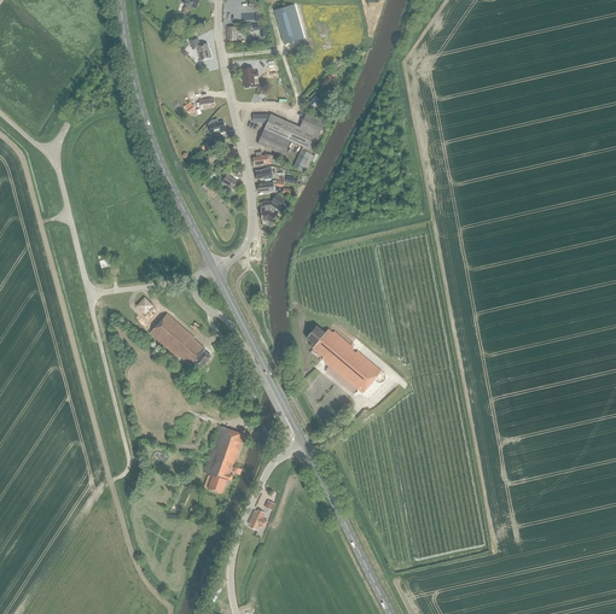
[(184,1),(180,10),(186,12),(190,4),(193,5),(196,0),(181,0),(184,1)]
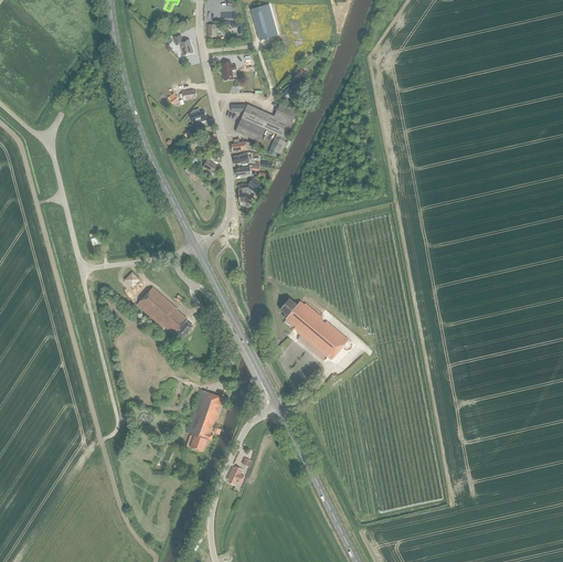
[(265,1),(250,6),(258,35),(273,31),(265,1)]
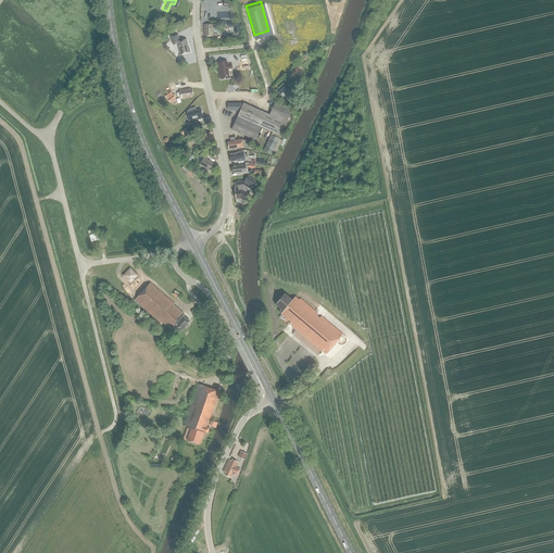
[(233,30),(237,30),(237,20),(233,20),(226,20),(226,24),(233,24),(233,30)]
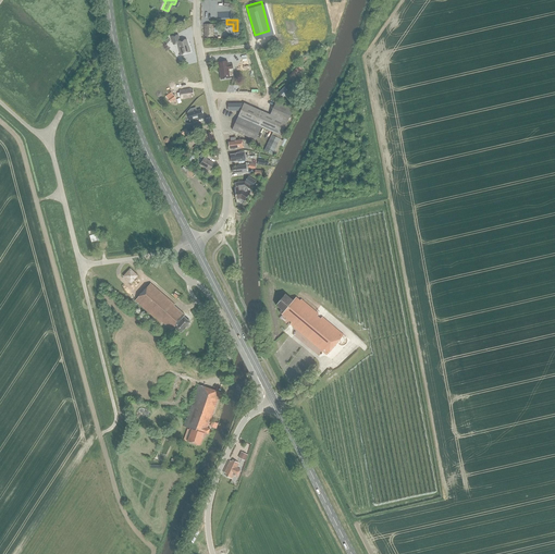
[(211,27),(211,21),(202,22),(202,32),(204,32),(204,34),(211,34),(211,27)]
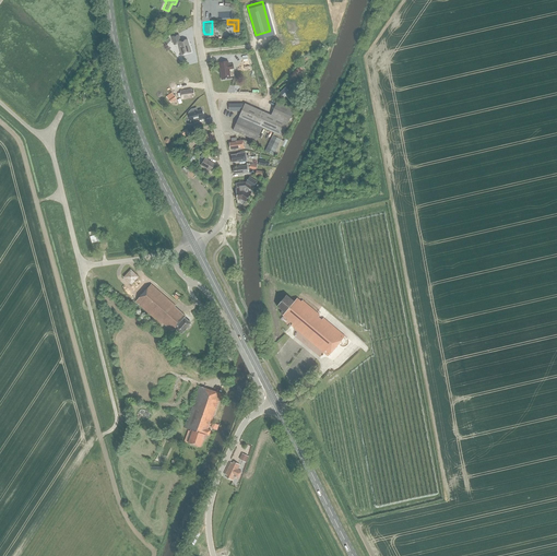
[(172,42),(176,39),(178,47),(179,47),(180,51),(189,49),(188,44),(187,44),(186,36),(178,38),(177,32),(169,34),(172,42)]
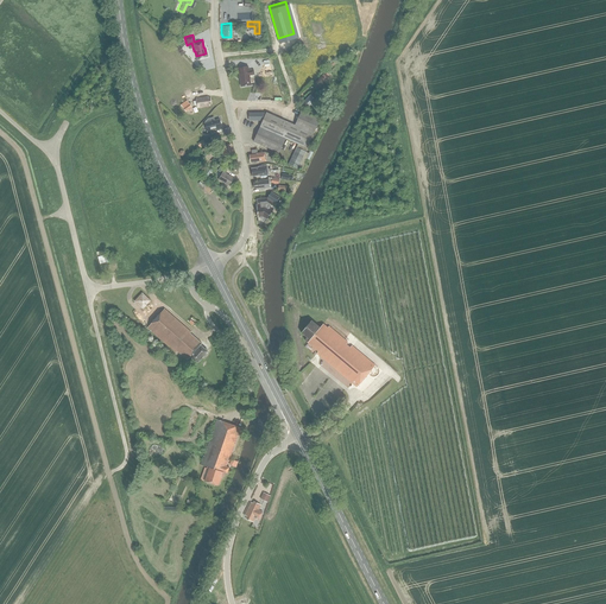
[(332,63),(336,69),(346,61),(342,55),(332,63)]
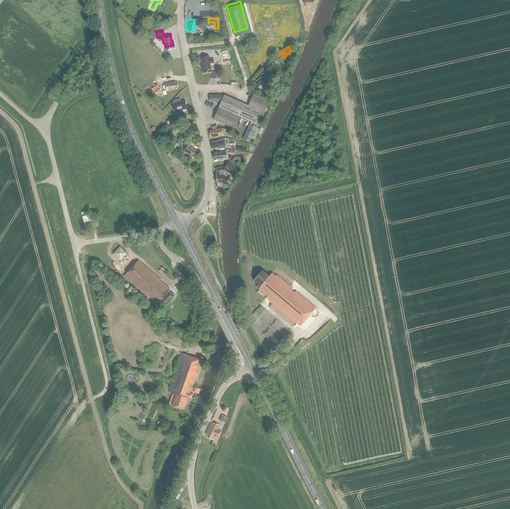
[(208,61),(212,60),(211,56),(207,57),(207,53),(199,54),(201,70),(209,69),(208,61)]
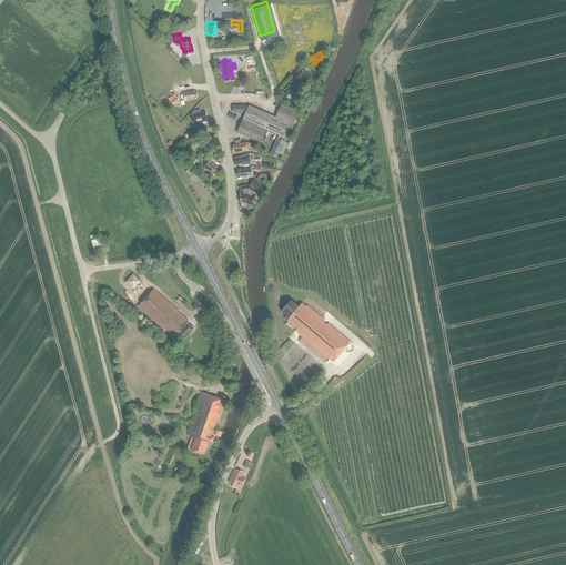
[(295,77),(305,67),(302,63),(292,74),(295,77)]
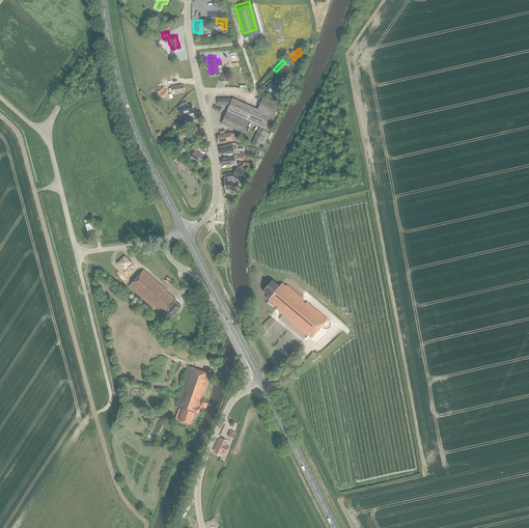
[(268,89),(273,84),(270,80),(263,85),(268,89)]
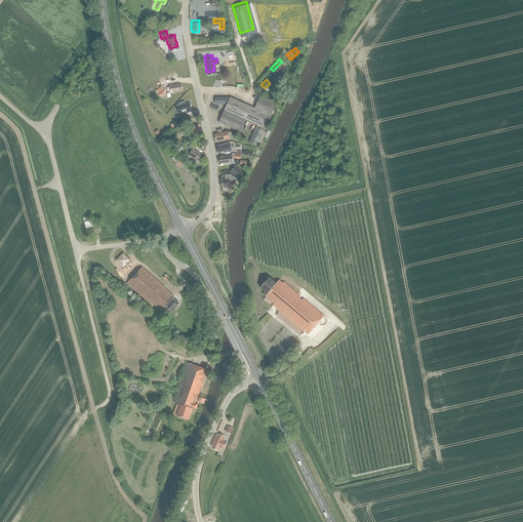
[(178,87),(180,87),(179,82),(178,82),(177,81),(167,82),(167,84),(165,84),(166,88),(168,88),(168,90),(178,88),(178,87)]
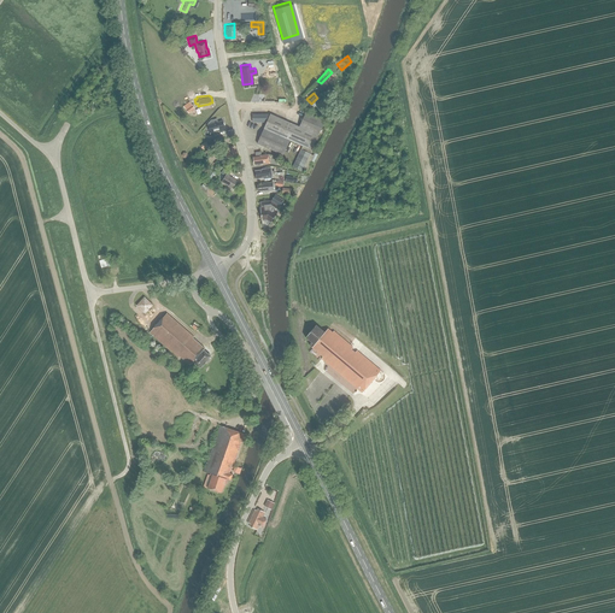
[(186,110),(193,106),(188,99),(181,102),(186,110)]
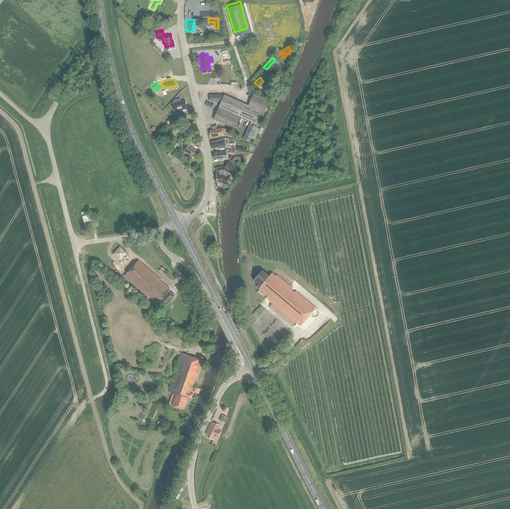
[(248,139),(267,98),(251,91),(246,103),(222,92),(208,92),(208,99),(219,99),(211,116),(233,126),(238,114),(249,119),(241,136),(248,139)]
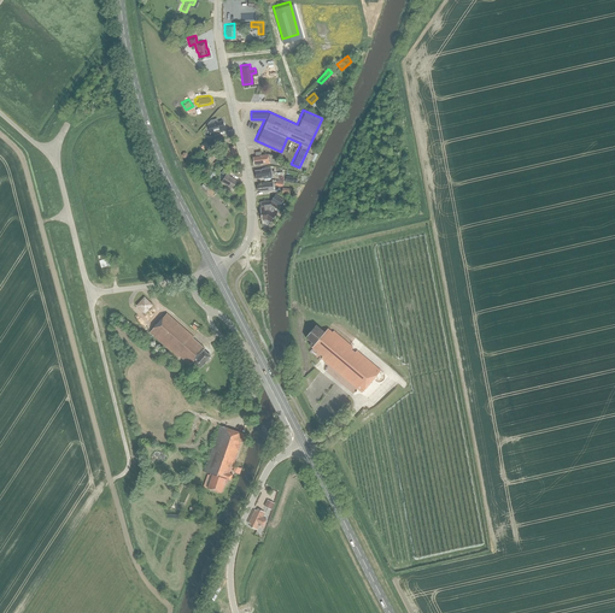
[(221,118),(205,122),(209,131),(205,133),(206,140),(214,137),(212,130),(212,131),(211,129),(216,127),(217,128),(218,128),(223,127),(221,118)]
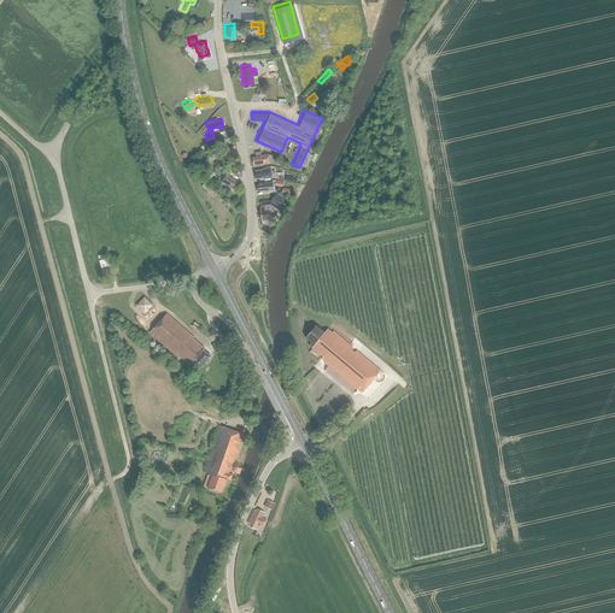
[(220,157),(234,153),(232,143),(226,145),(226,142),(221,143),(221,148),(218,149),(218,154),(220,157)]
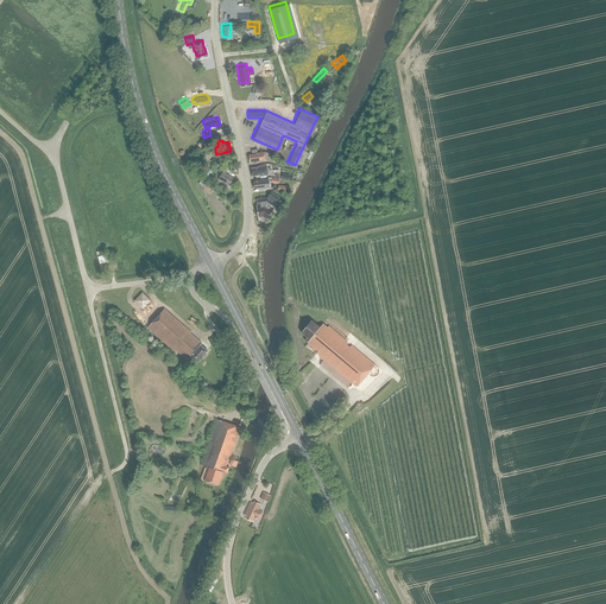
[(203,151),(201,152),(206,157),(213,151),(206,142),(200,147),(203,151)]
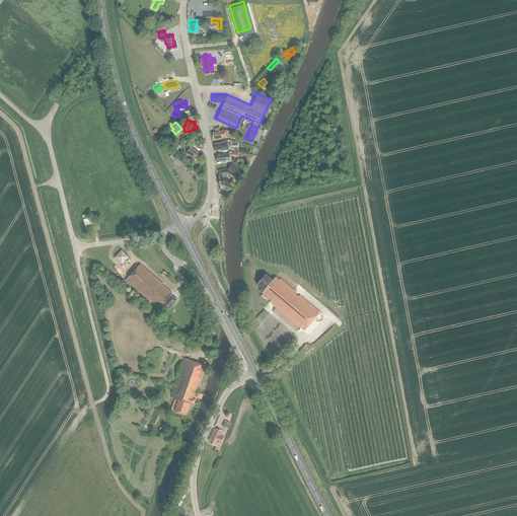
[(217,129),(213,130),(211,130),(212,136),(218,135),(218,136),(225,135),(224,127),(217,128),(217,129)]
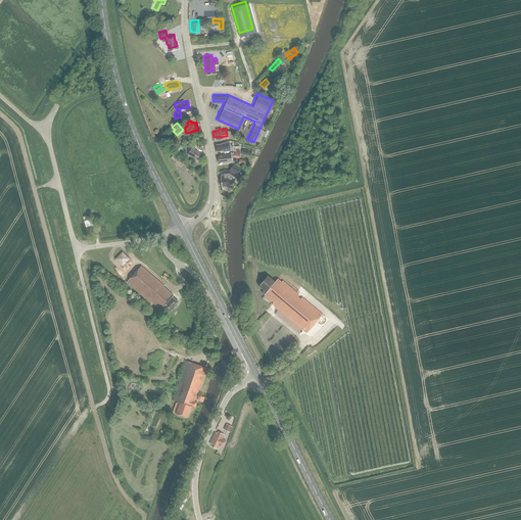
[(199,150),(192,146),(193,144),(188,140),(186,144),(189,146),(186,152),(195,157),(199,150)]
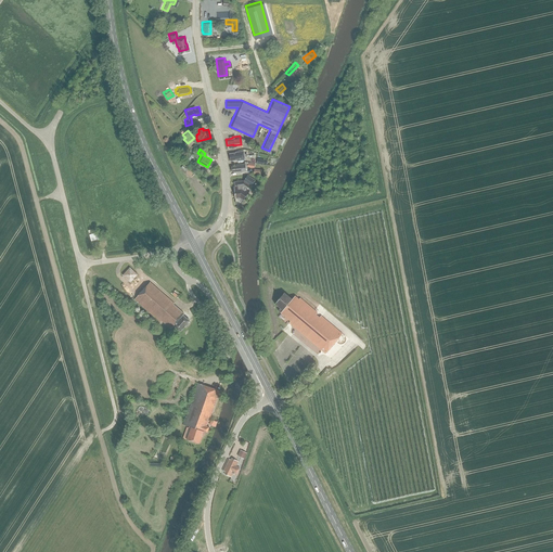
[(235,157),(243,156),(242,153),(244,153),(244,149),(234,150),(228,151),(229,158),(234,157),(235,157)]
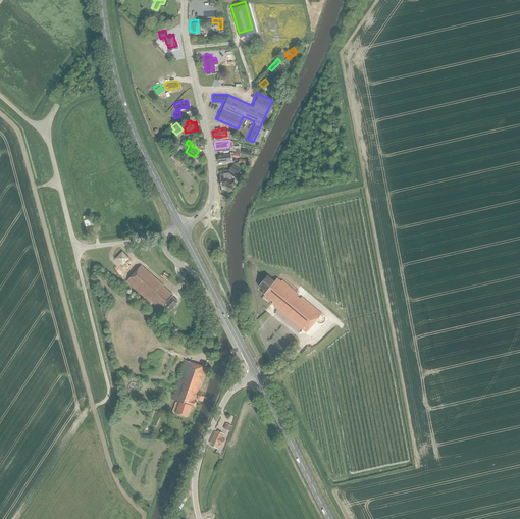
[(218,160),(229,158),(228,155),(228,152),(220,152),(220,154),(215,154),(216,159),(218,159),(218,160)]
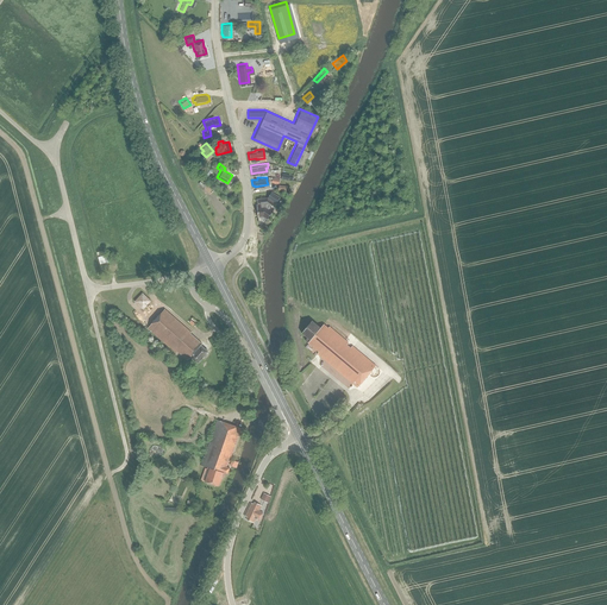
[(271,203),(273,201),(274,201),(277,194),(269,189),(266,195),(255,196),(256,202),(255,202),(256,209),(255,209),(256,219),(257,220),(257,221),(258,221),(260,221),(261,221),(262,221),(262,220),(273,205),(271,203)]
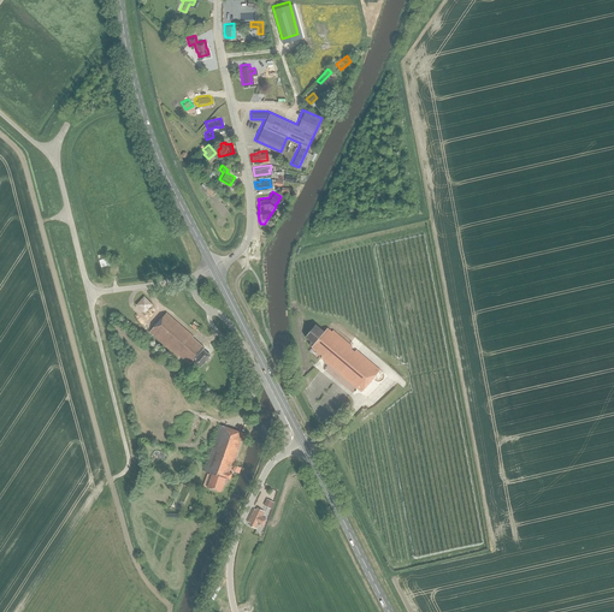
[(99,265),(112,261),(110,254),(96,257),(99,265)]
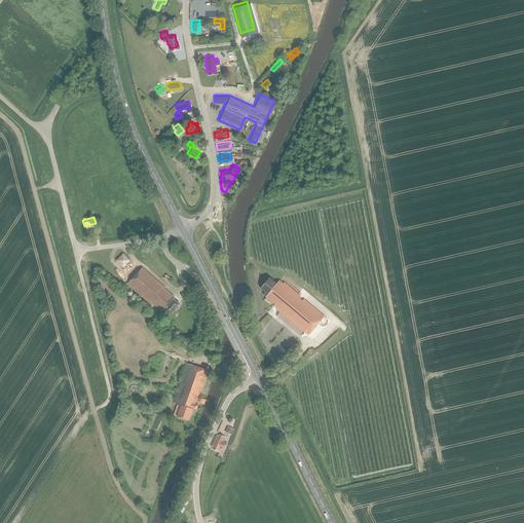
[(122,250),(115,257),(123,264),(131,257),(122,250)]
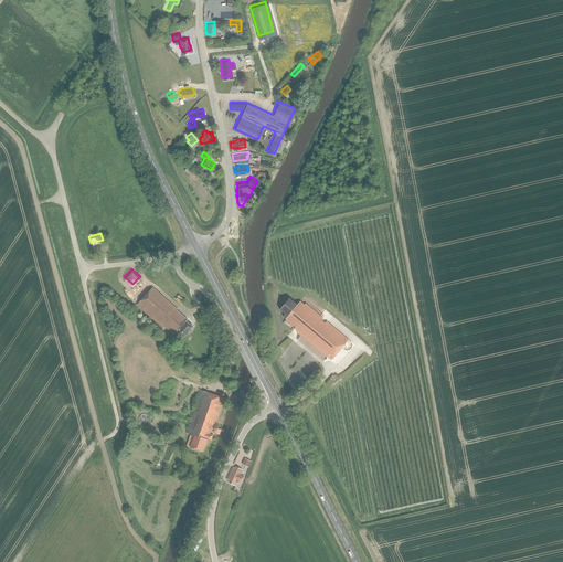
[(182,335),(191,324),(184,318),(186,317),(174,307),(176,306),(150,284),(135,301),(161,325),(162,324),(172,332),(174,328),(182,335)]
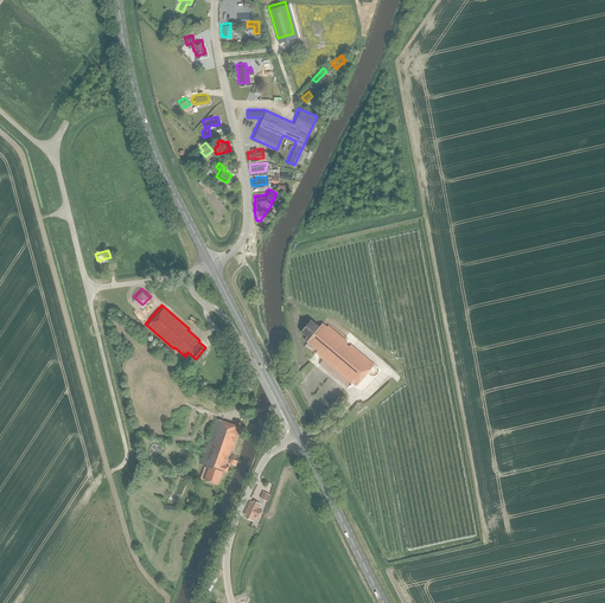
[(309,316),(299,329),(305,334),(303,337),(305,339),(316,347),(314,350),(355,383),(373,361),(349,341),(346,345),(343,341),(345,339),(342,335),(326,322),(325,324),(320,320),(317,324),(309,316)]
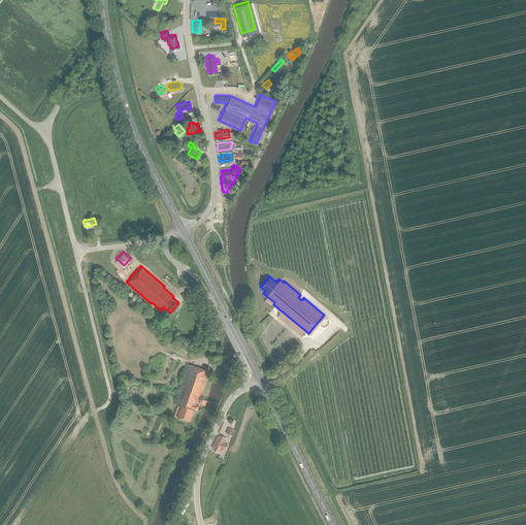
[(197,398),(207,369),(186,362),(172,401),(179,403),(175,416),(188,420),(190,412),(191,413),(193,407),(195,408),(197,403),(194,402),(196,398),(197,398)]
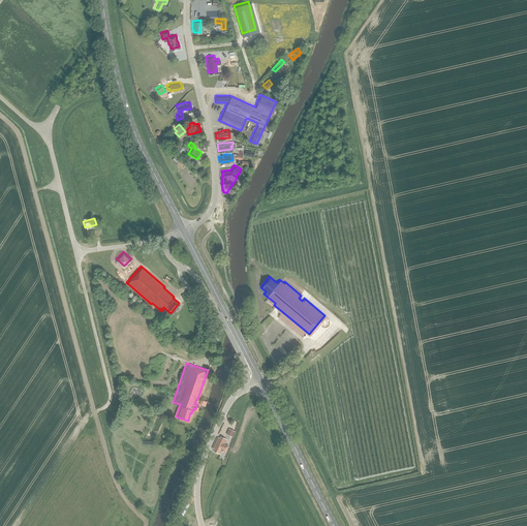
[(223,450),(225,443),(222,442),(225,437),(219,434),(218,435),(216,435),(211,445),(213,446),(212,449),(218,452),(220,449),(223,450)]
